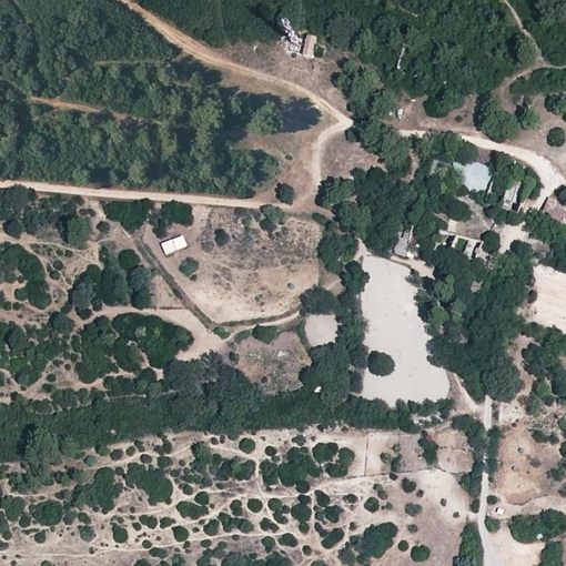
[(311,57),(315,38),(306,36),(302,56),(311,57)]
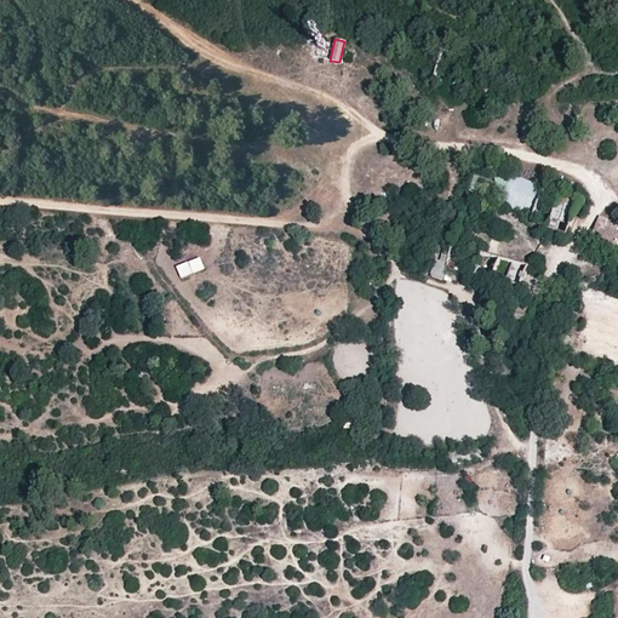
[(531,215),(542,186),(490,165),(488,165),(499,202),(531,215)]
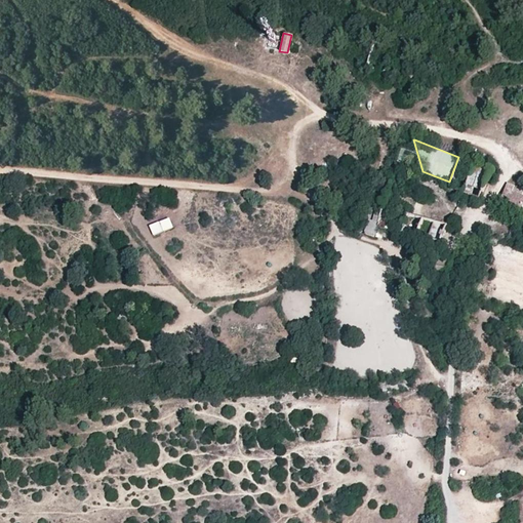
[(475,190),(481,168),(473,166),(467,187),(475,190)]
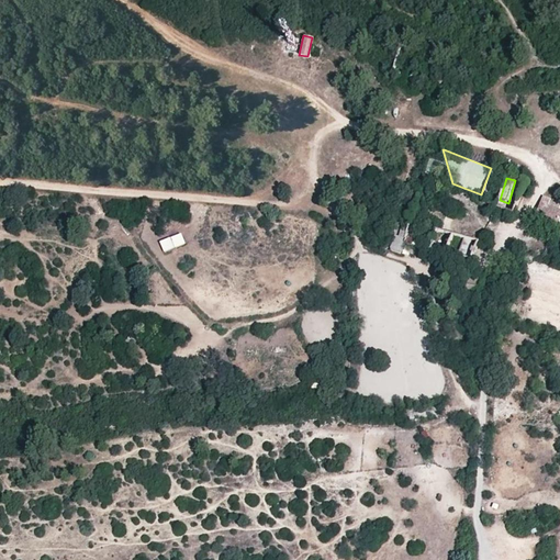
[(540,193),(534,214),(558,222),(559,214),(559,205),(551,204),(553,197),(540,191),(540,193)]
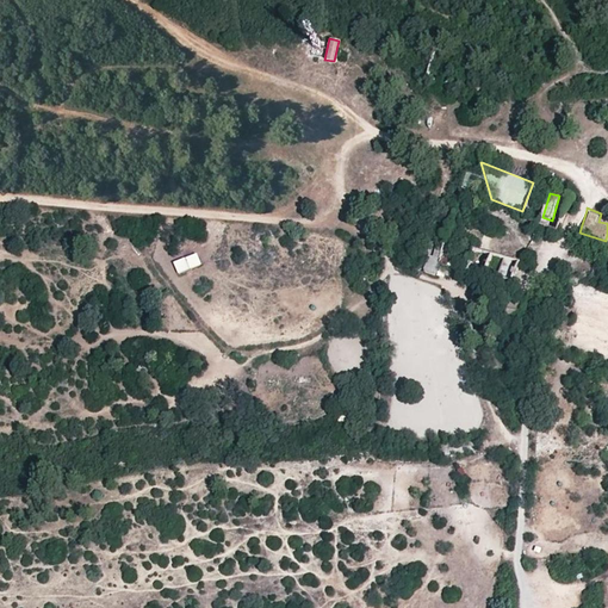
[(513,277),(516,259),(471,249),(467,267),(513,277)]
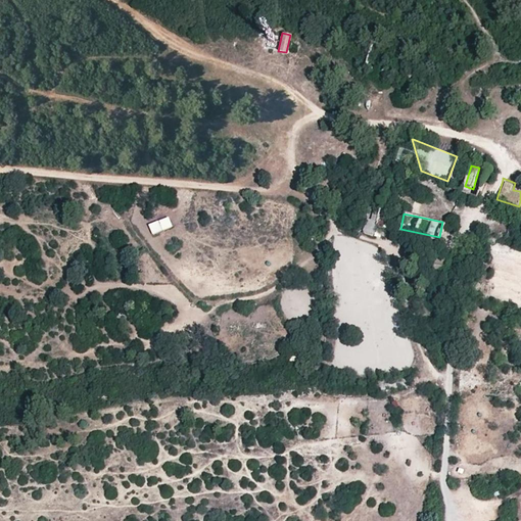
[(168,215),(147,224),(152,234),(172,225),(168,215)]
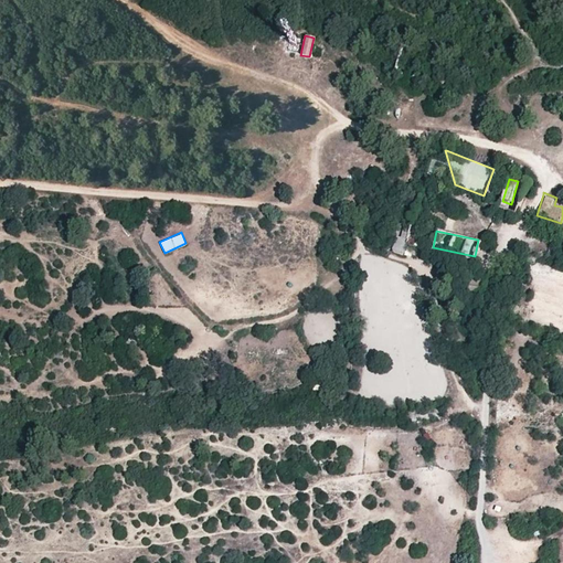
[(409,237),(405,236),(395,233),(389,250),(391,251),(402,254),(409,237)]
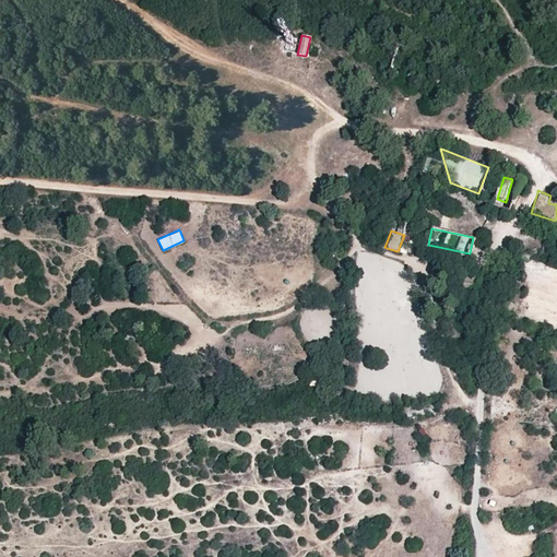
[(238,430),(236,440),(246,442),(247,433),(238,430)]
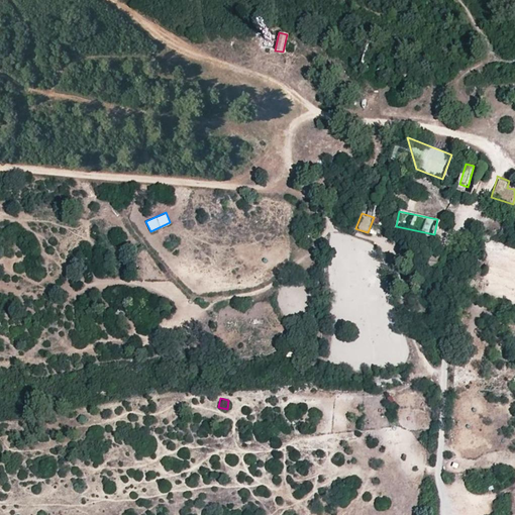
[(220,474),(220,483),(229,483),(229,474),(220,474)]
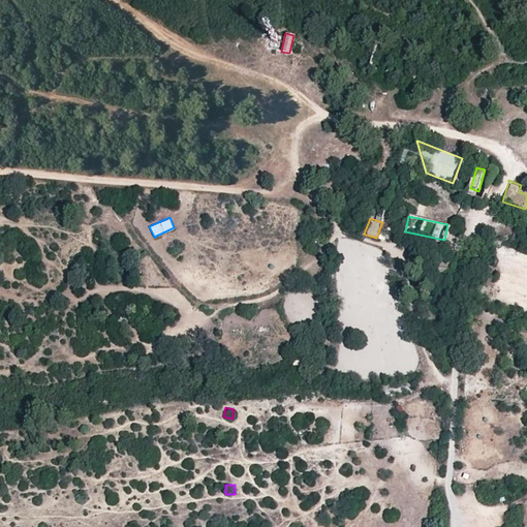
[(161,499),(171,500),(172,491),(162,490),(161,499)]
